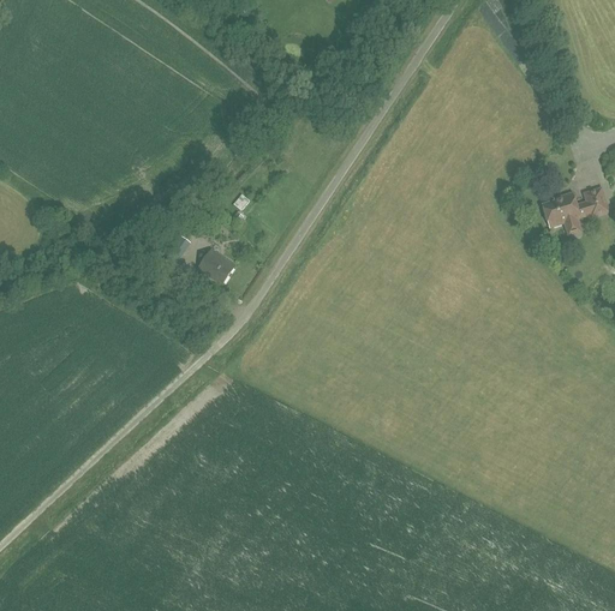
[(577,204),(573,191),(556,197),(556,199),(544,203),(551,225),(563,221),(568,234),(583,231),(578,216),(592,211),(592,214),(608,209),(602,187),(585,192),(587,201),(577,204)]
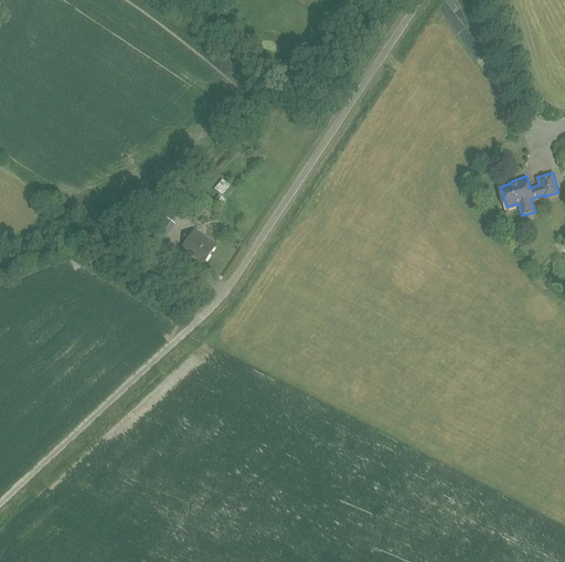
[(230,183),(222,177),(215,186),(222,192),(230,183)]
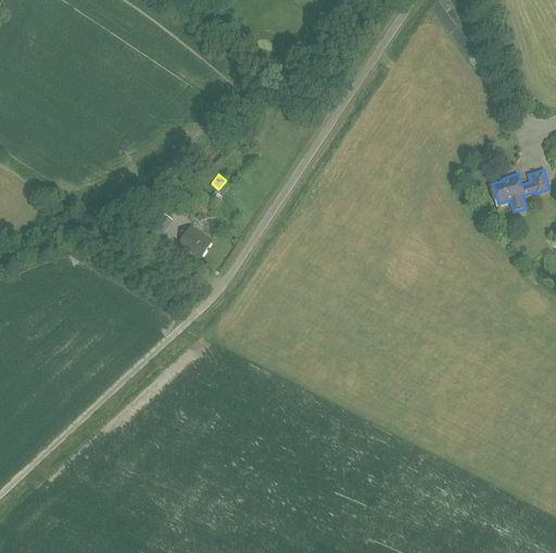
[(215,189),(211,195),(216,199),(220,195),(215,189)]
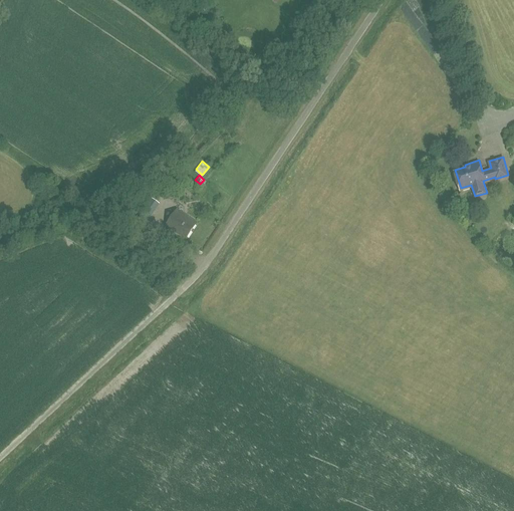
[(144,223),(160,201),(149,194),(134,216),(144,223)]
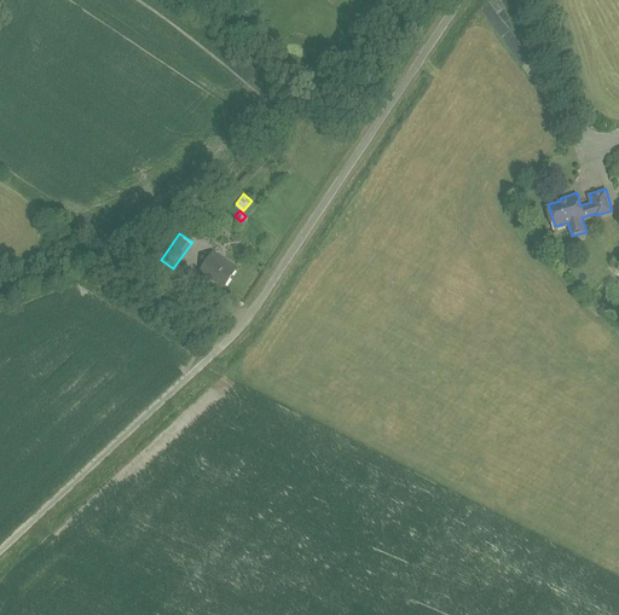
[(224,285),(237,265),(214,249),(200,268),(224,285)]
